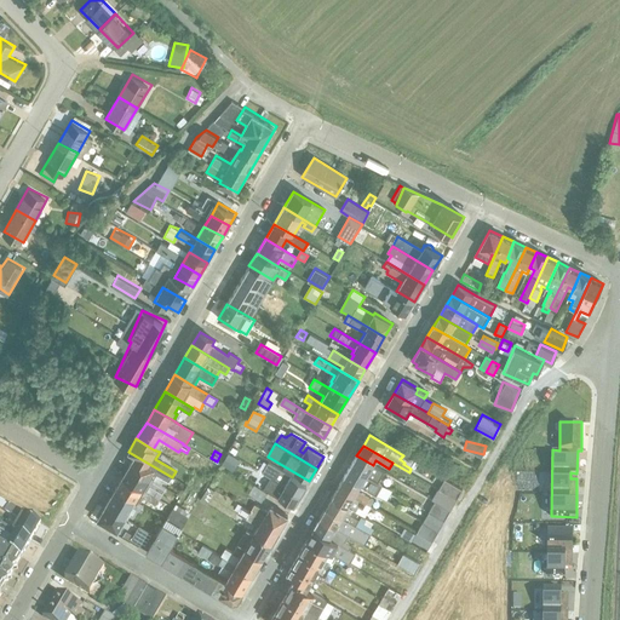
[(228,454),(222,464),(234,472),(240,461),(228,454)]
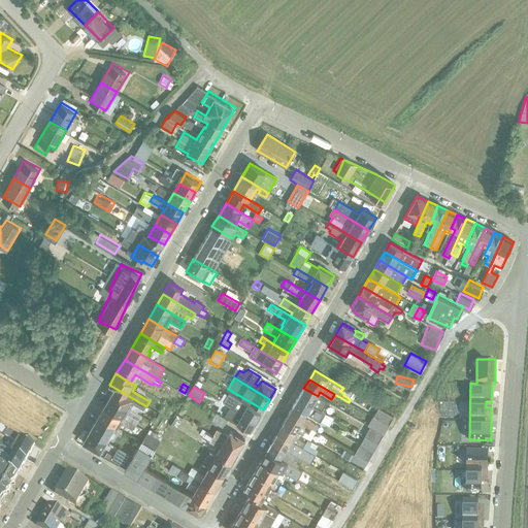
[(109,397),(137,414),(139,409),(143,411),(146,406),(114,388),(109,397)]
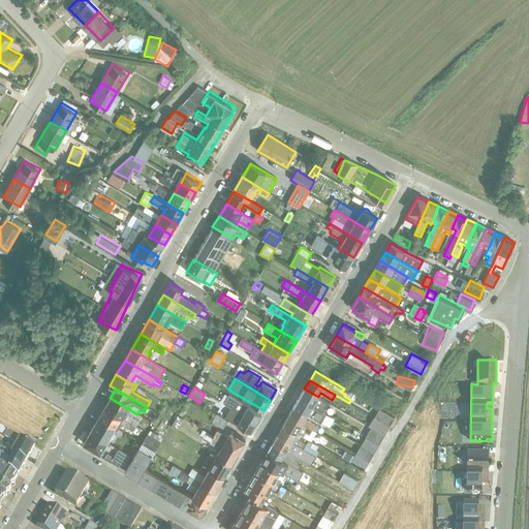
[(299,398),(322,411),(329,403),(318,397),(304,389),(299,398)]
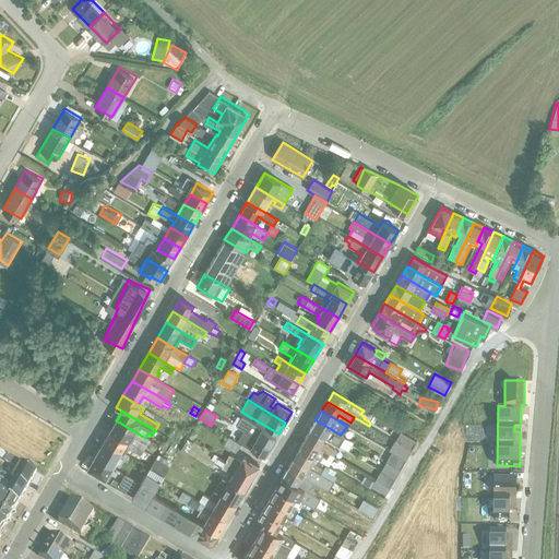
[(245,430),(271,447),(276,437),(242,417),(237,426),(245,430)]
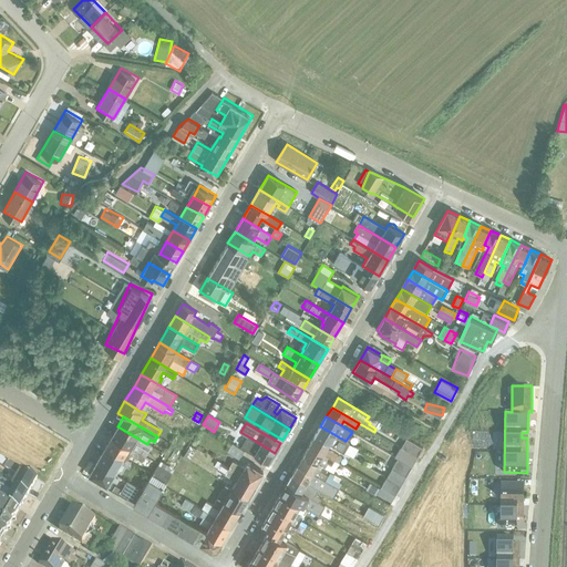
[(112,436),(142,454),(144,450),(148,452),(152,446),(147,444),(117,426),(112,436)]
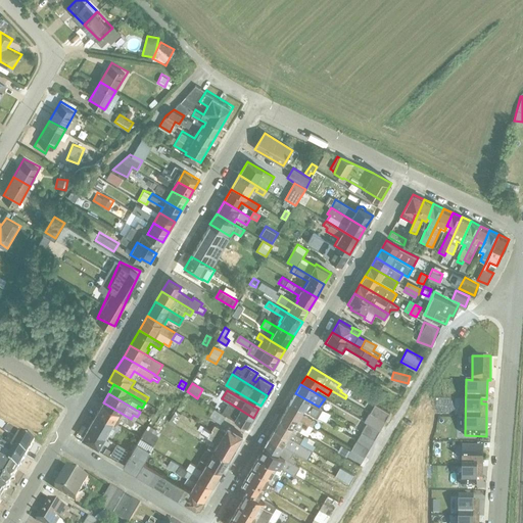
[(290,402),(303,411),(305,408),(307,410),(306,412),(318,418),(323,409),(319,407),(295,393),(290,402)]
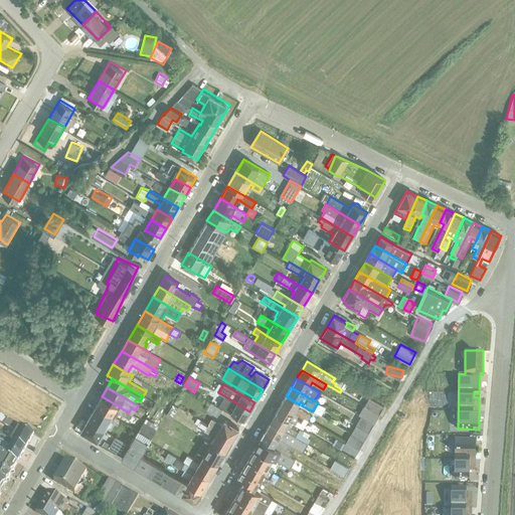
[(96,406),(117,417),(120,413),(130,419),(133,414),(129,412),(102,396),(96,406)]
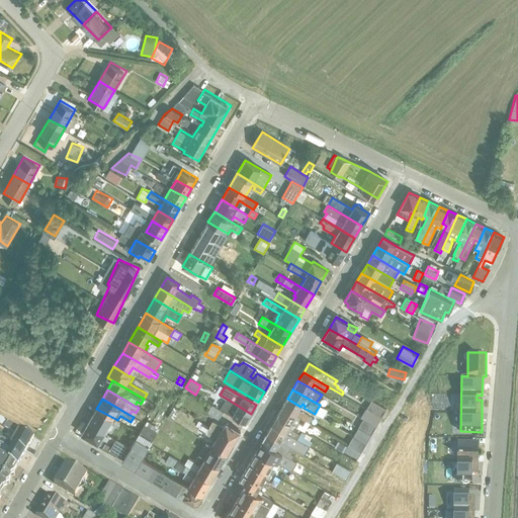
[(251,414),(227,399),(222,408),(246,423),(251,414)]
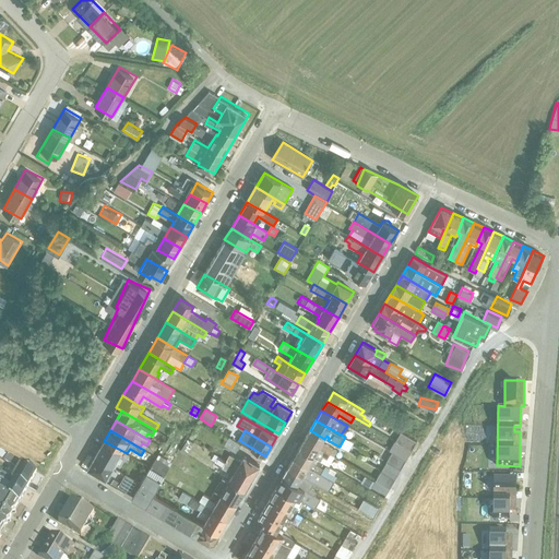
[(305,439),(335,456),(337,451),(322,442),(324,439),(310,430),(305,439)]
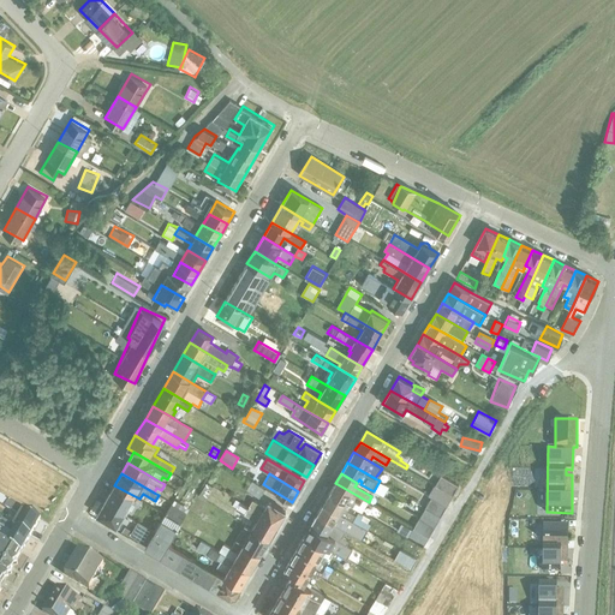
[(435,485),(453,496),(459,487),(441,476),(435,485)]
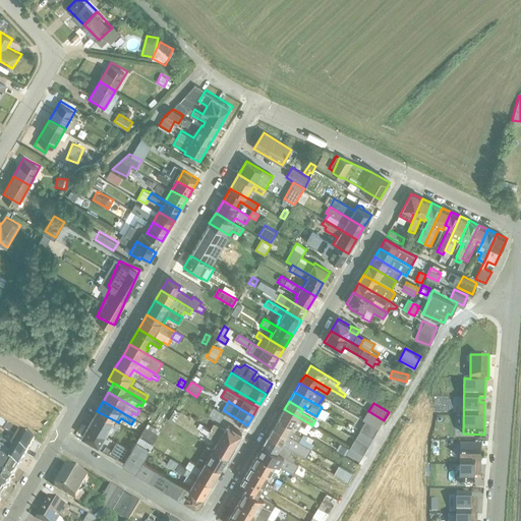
[(214,408),(209,415),(221,422),(225,415),(214,408)]
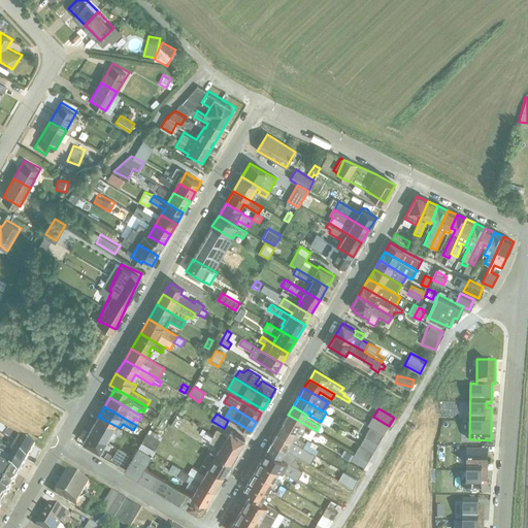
[(177,415),(171,426),(176,430),(184,419),(177,415)]
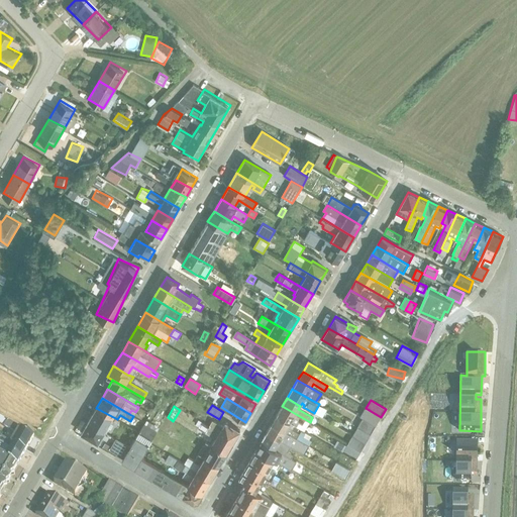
[(277,415),(305,431),(310,422),(282,406),(277,415)]
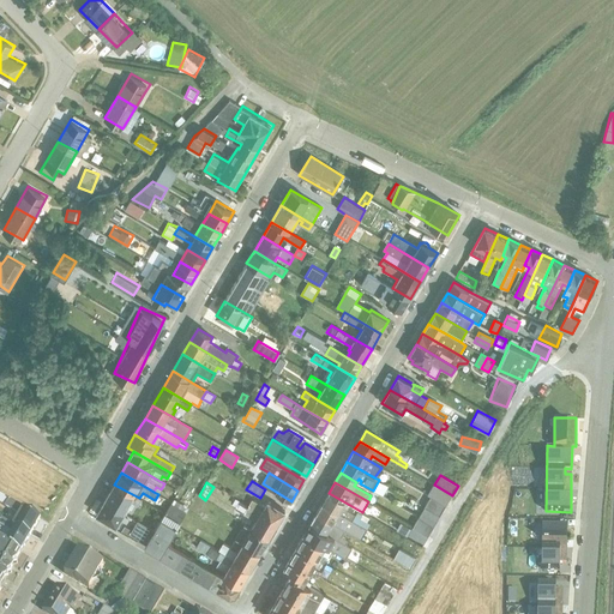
[(104,501),(124,513),(126,515),(130,510),(132,511),(136,504),(138,505),(142,500),(139,498),(114,485),(104,501)]
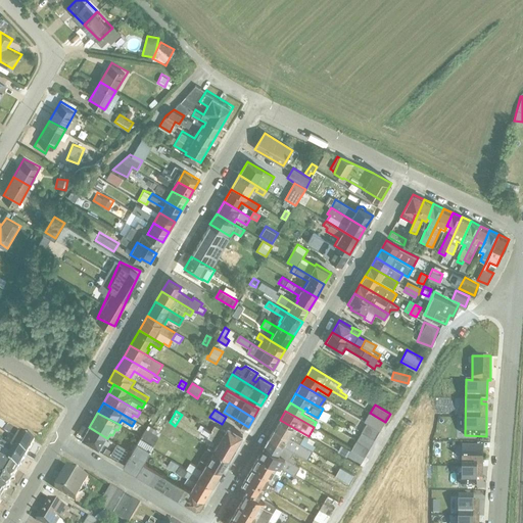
[(367,423),(380,431),(385,422),(370,413),(369,413),(364,422),(367,423)]
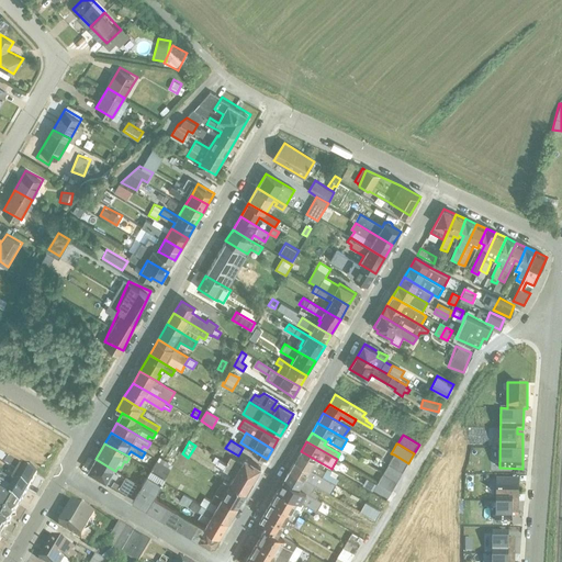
[(295,460),(336,484),(338,479),(336,478),(338,473),(332,469),(301,451),(295,460)]
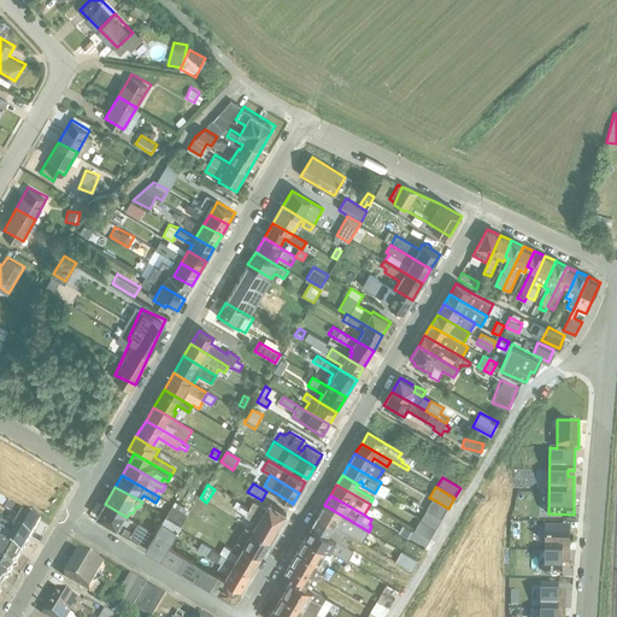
[(13,528),(31,539),(41,521),(0,497),(0,505),(5,509),(19,517),(13,528)]
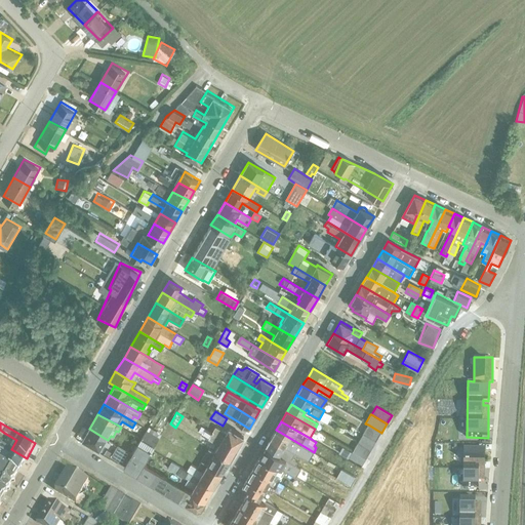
[(363,434),(376,442),(381,433),(368,425),(363,434)]
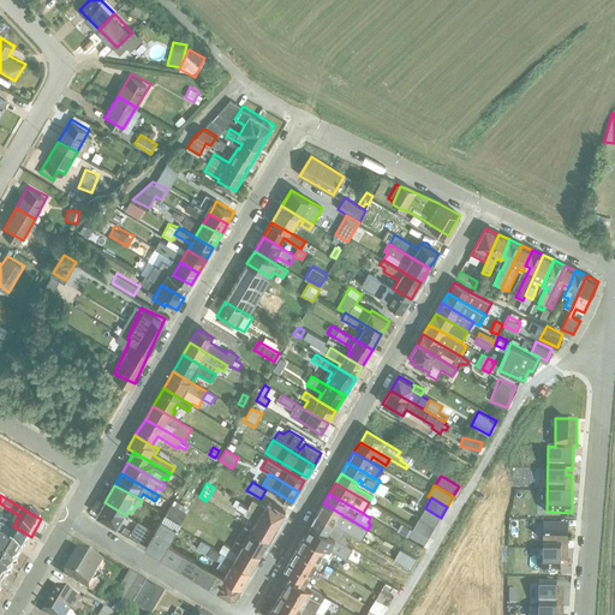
[(278,525),(249,507),(240,502),(236,499),(232,505),(237,507),(236,509),(256,521),(251,529),(269,539),(278,525)]
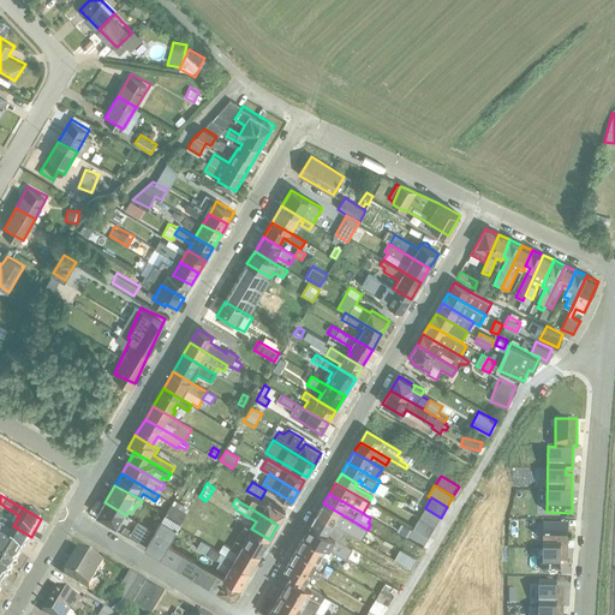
[(155,532),(147,545),(162,555),(168,544),(190,508),(174,500),(155,532)]
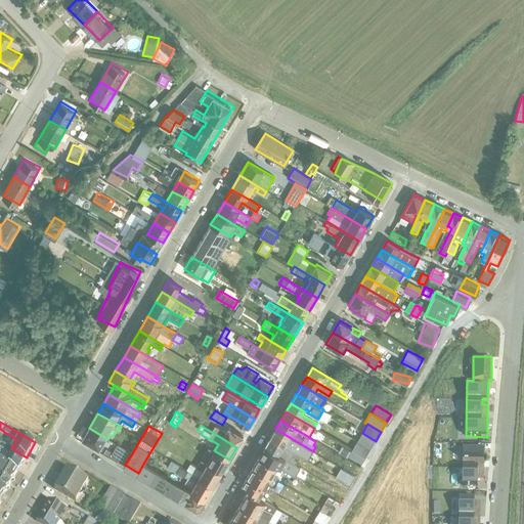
[(212,432),(236,447),(244,436),(228,427),(225,432),(215,426),(212,432)]
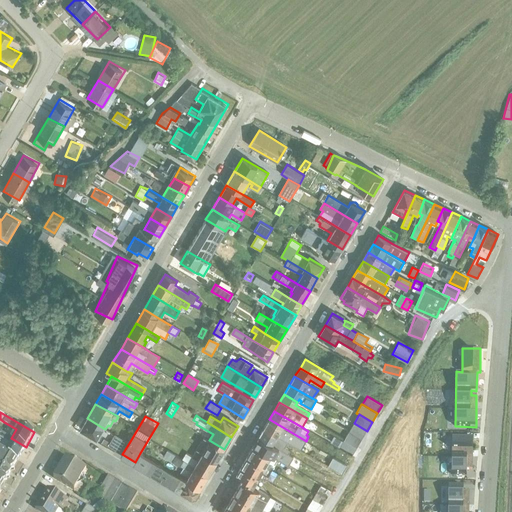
[(103,428),(87,418),(80,429),(97,439),(103,428)]
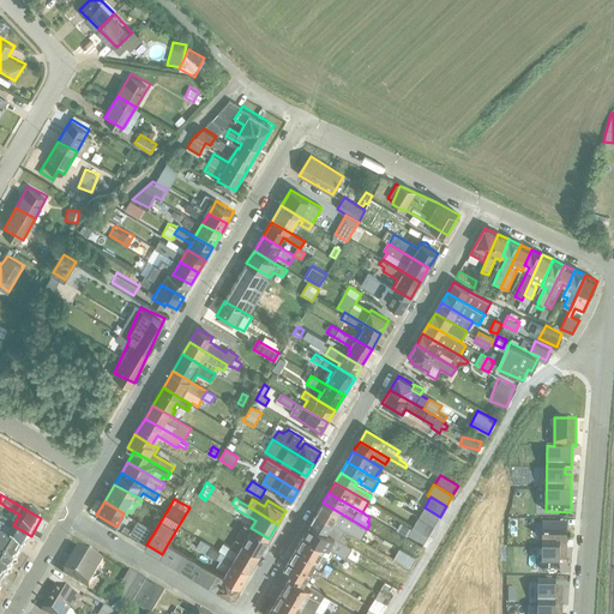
[(317,513),(345,531),(361,540),(367,529),(323,503),(317,513)]
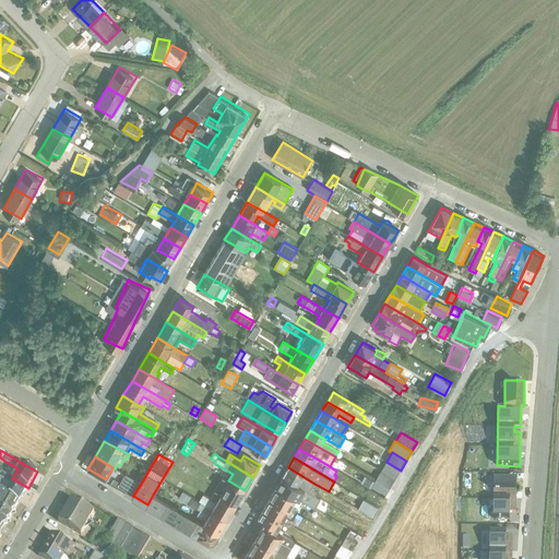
[(381,472),(395,479),(401,471),(387,462),(381,472)]
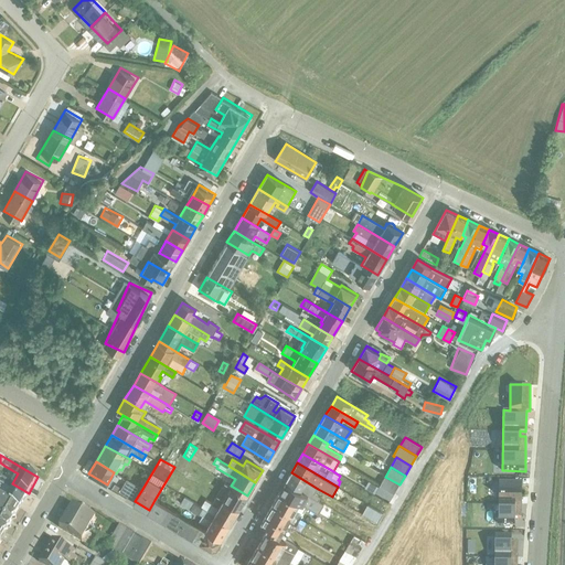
[(286,482),(319,501),(321,497),(316,493),(318,489),(291,472),(286,482)]
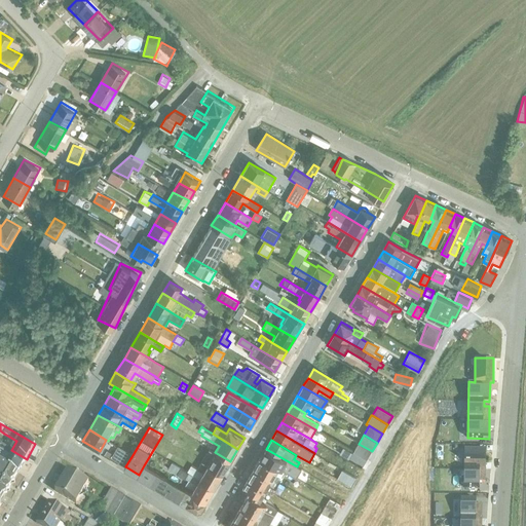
[(0,457),(0,462),(19,474),(27,459),(11,450),(0,443),(0,450),(3,452),(0,457)]
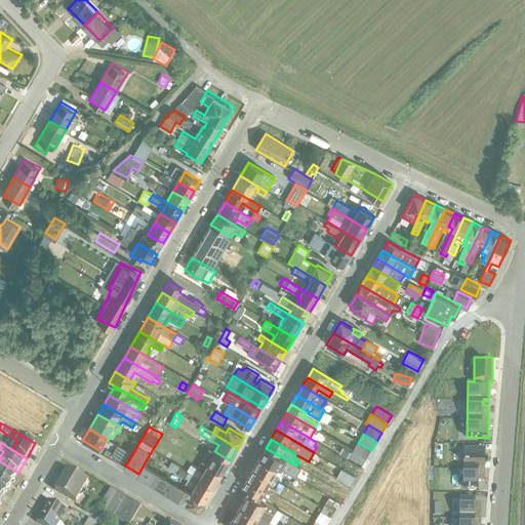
[(354,452),(366,459),(371,450),(358,443),(354,451),(354,452)]
